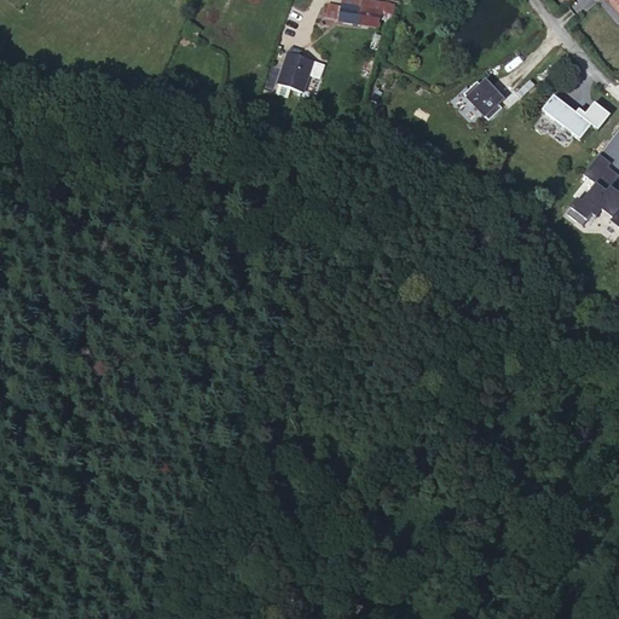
[(325,18),(379,28),(380,21),(383,3),(365,0),(341,0),(341,7),(328,5),(325,18)]
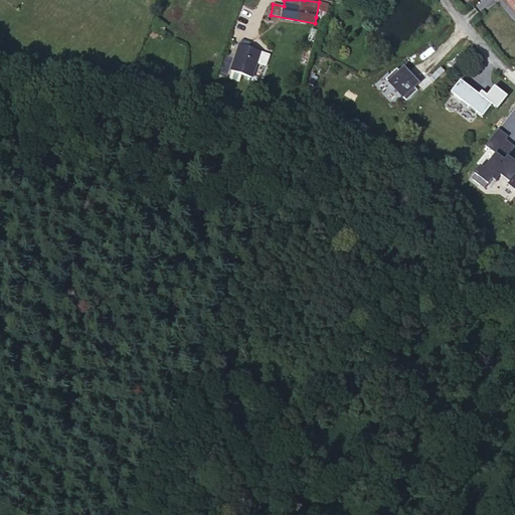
[(514,0),(505,0),(514,10),(514,0)]
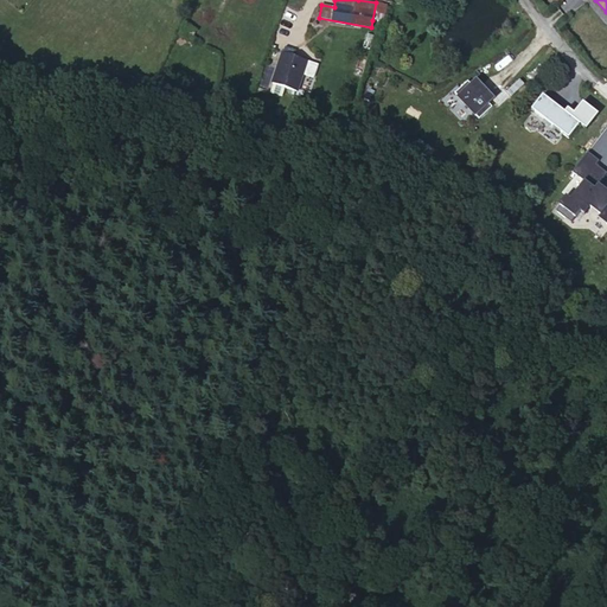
[(387,5),(376,2),(372,20),(382,21),(387,5)]
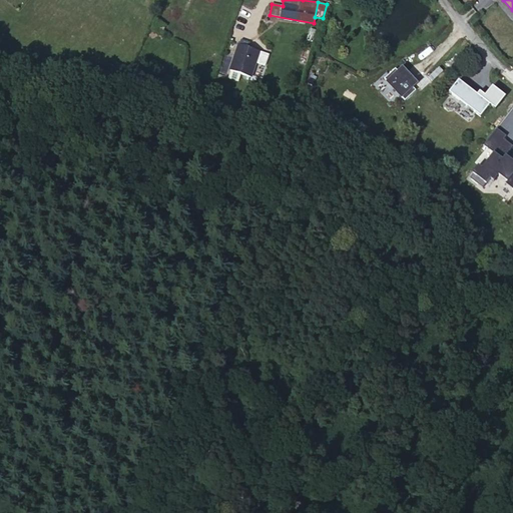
[(155,20),(152,27),(163,32),(166,25),(155,20)]
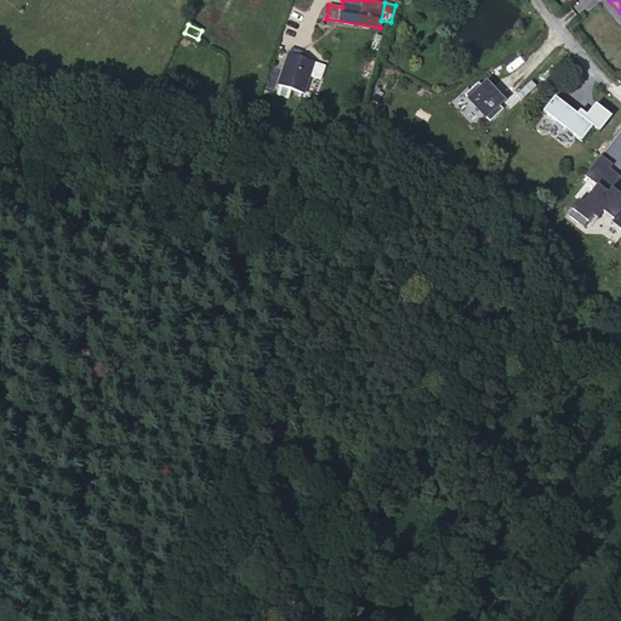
[(295,56),(289,53),(279,85),(303,93),(309,75),(320,80),(325,66),(301,57),(295,56)]
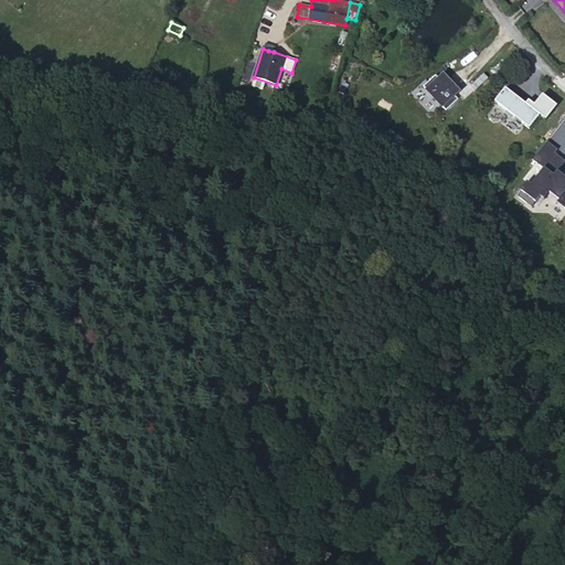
[(436,75),(423,88),(445,113),(459,99),(455,95),(459,92),(444,75),(440,78),(436,75)]
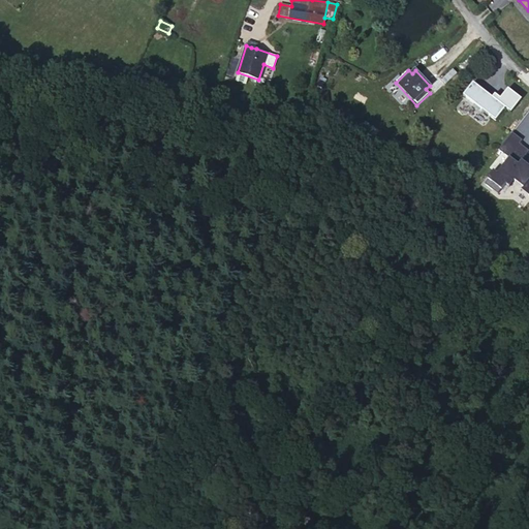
[(472,83),(463,96),(495,121),(505,109),(510,113),(521,99),(507,89),(500,98),(497,102),(492,98),(472,83)]
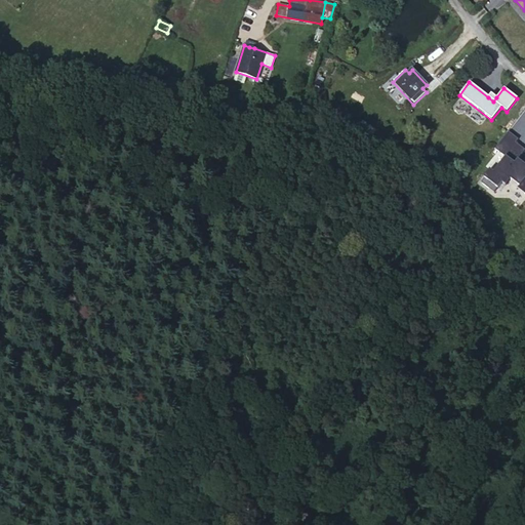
[(217,98),(229,102),(231,95),(219,91),(217,98)]
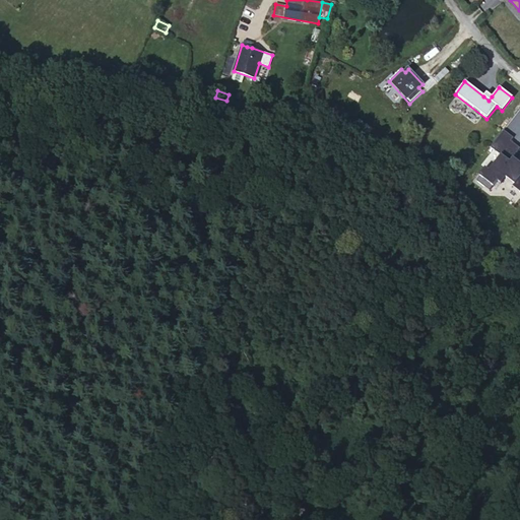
[(519,148),(511,141),(513,138),(504,130),(490,147),(500,155),(489,171),(486,169),(476,181),(490,191),(497,181),(501,184),(506,178),(514,184),(512,186),(519,192),(519,163),(513,157),(519,148)]
